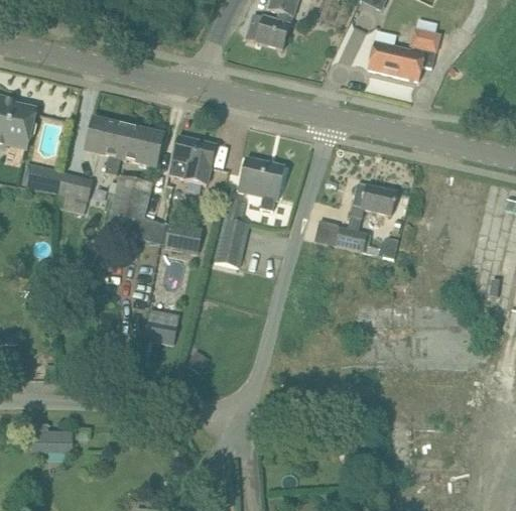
[(271,0),(269,7),(280,11),(277,19),(254,12),(247,36),(283,47),(290,23),(289,23),(291,14),(292,14),(296,0),(271,0)]
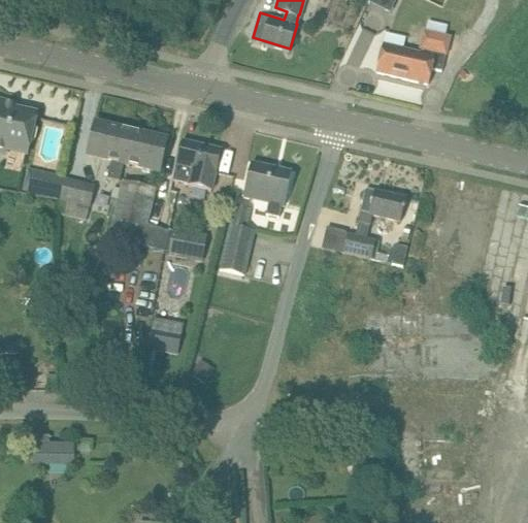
[(376,69),(428,82),(432,66),(441,68),(446,52),(447,52),(450,34),(424,28),(420,45),(419,50),(383,41),(376,69)]
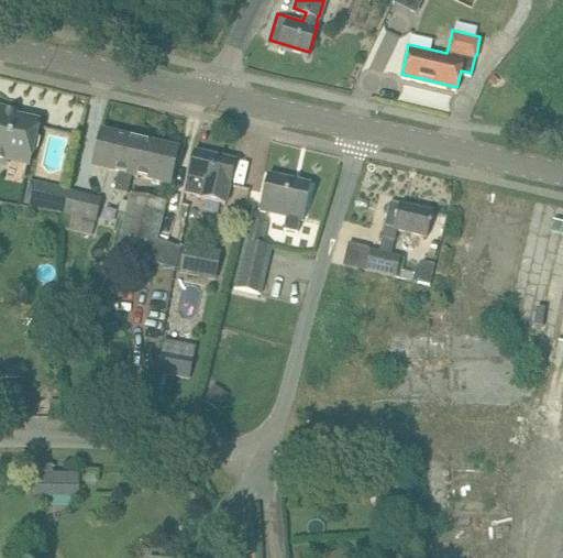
[(8,159),(29,163),(32,151),(37,148),(40,138),(35,132),(39,118),(7,110),(8,106),(0,104),(0,162),(7,163),(8,159)]
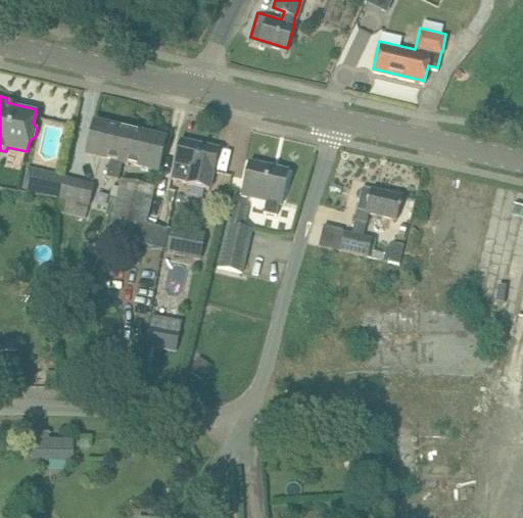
[(106,174),(119,177),(130,127),(94,119),(87,150),(110,156),(106,174)]
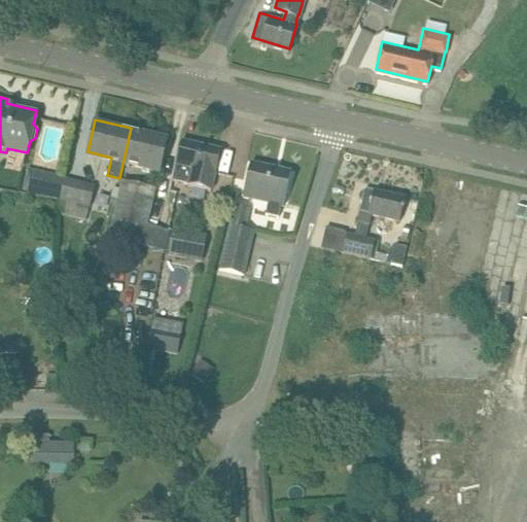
[(131,128),(119,178),(124,161),(159,169),(166,136),(131,128)]
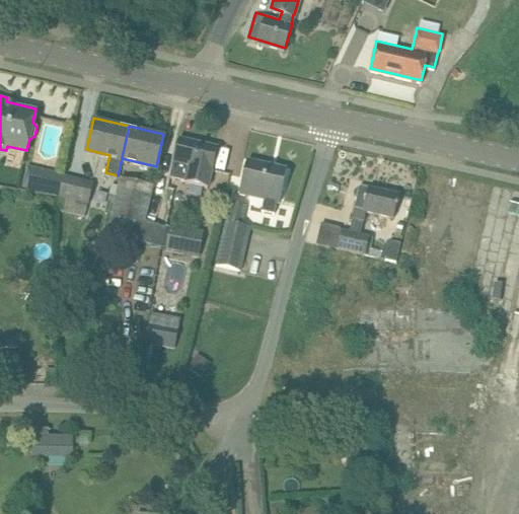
[(178,136),(173,155),(169,174),(209,185),(218,145),(178,136)]
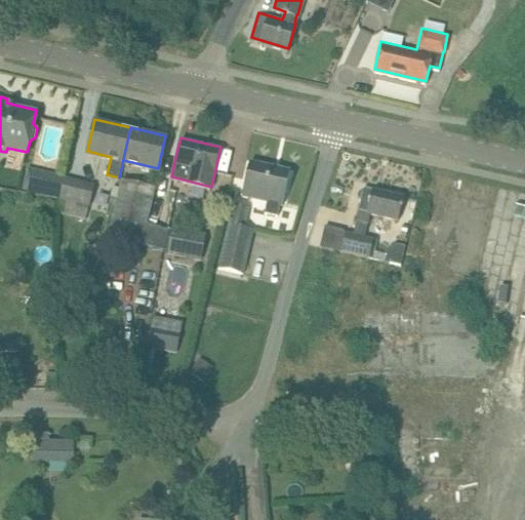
[(290,169),(249,160),(242,193),(267,198),(265,209),(277,212),(280,201),(282,202),(290,169)]
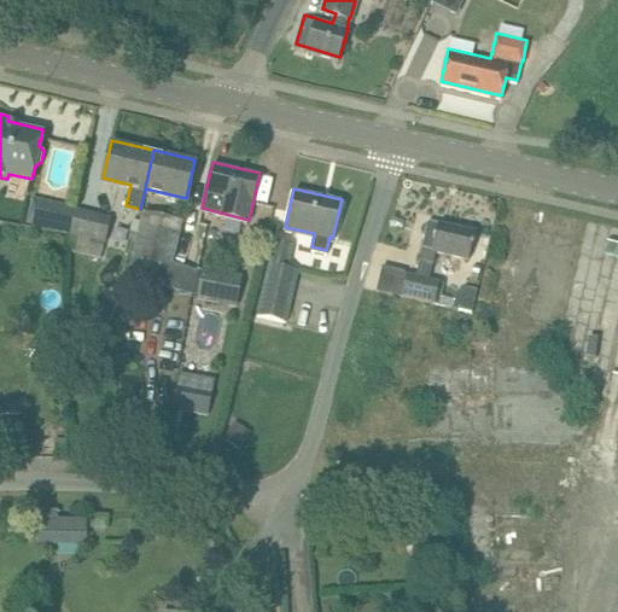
[(25,220),(73,232),(77,208),(79,205),(31,193),(25,220)]
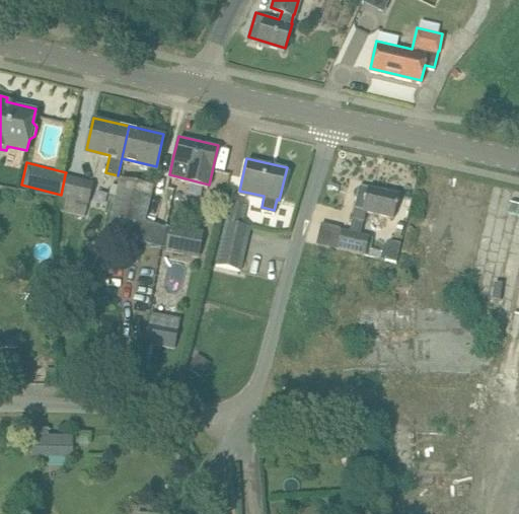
[(61,195),(58,208),(87,214),(94,180),(65,174),(61,195)]
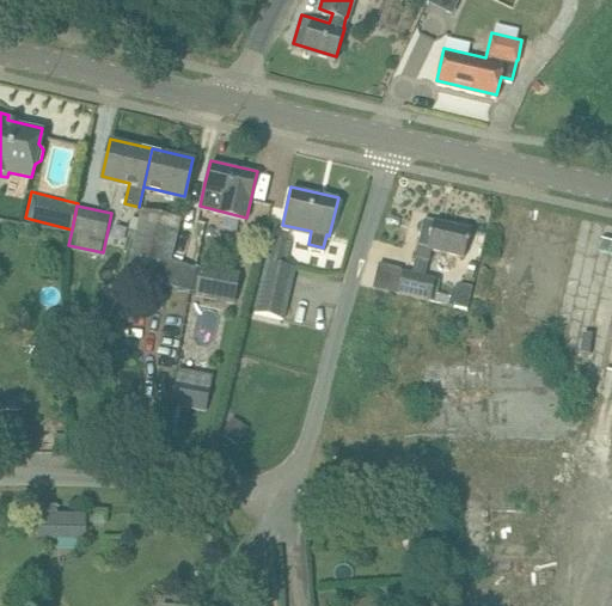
[(142,207),(127,271),(123,285),(148,291),(151,277),(164,281),(179,215),(142,207)]
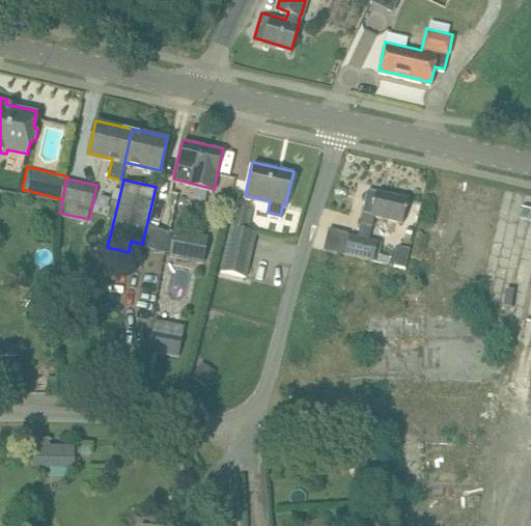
[(374,214),(402,220),(408,196),(367,187),(360,221),(372,223),(374,214)]
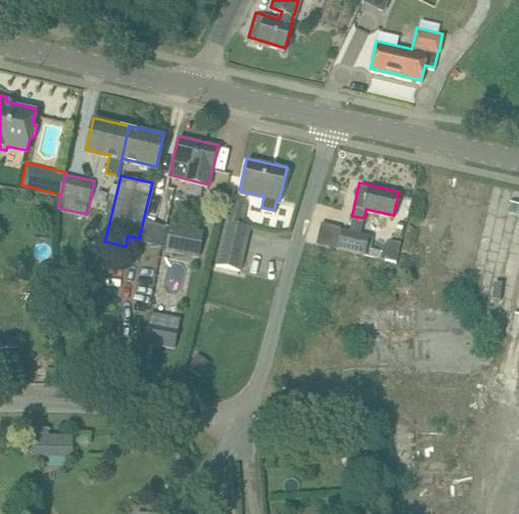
[(239,267),(246,236),(238,234),(246,203),(230,199),(216,262),(239,267)]
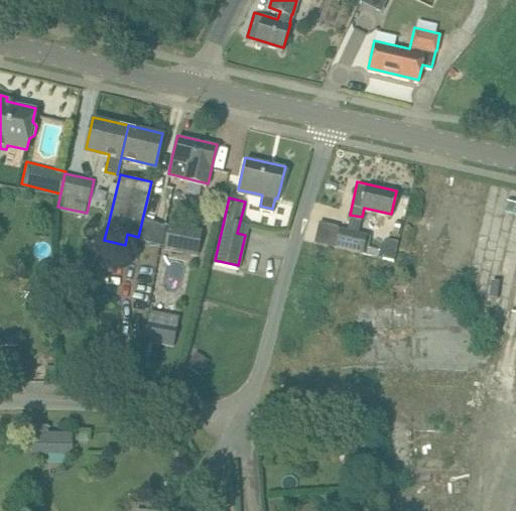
[(198,254),(203,227),(169,220),(164,248),(198,254)]
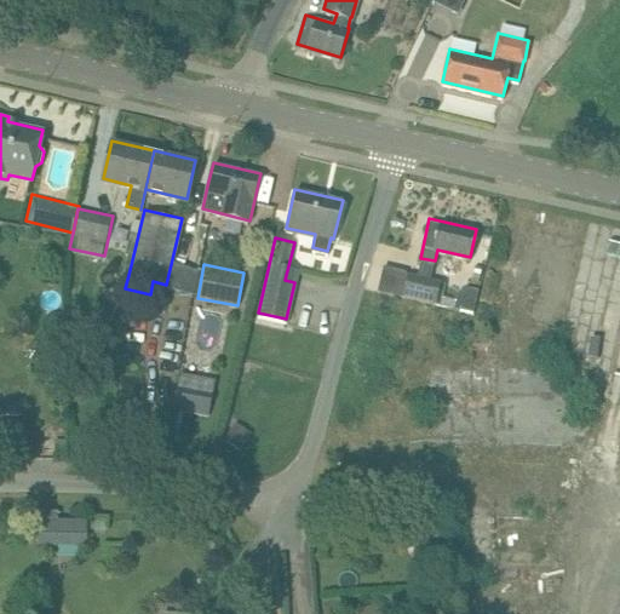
[(441,279),(413,273),(408,271),(403,293),(436,300),(441,279)]
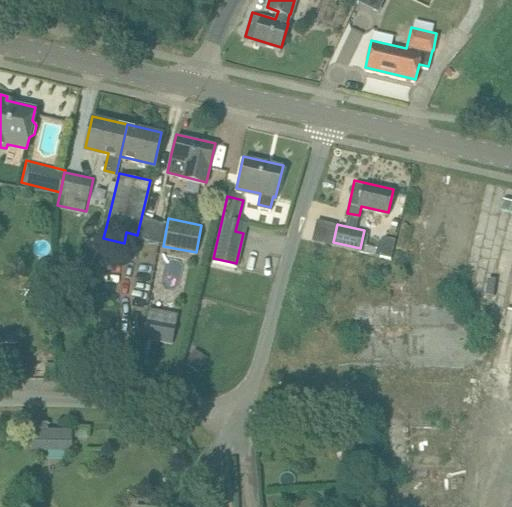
[(207,356),(194,346),(185,360),(198,369),(207,356)]
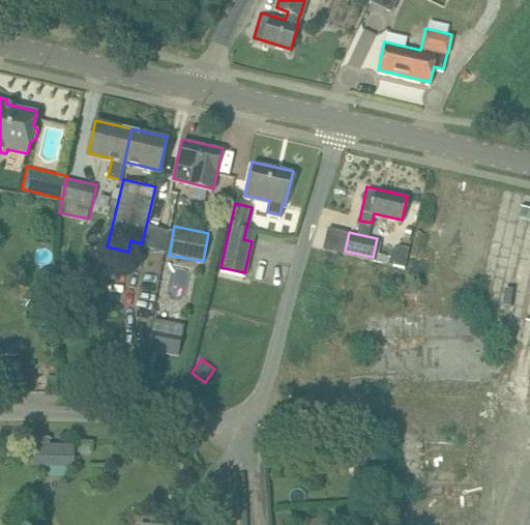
[(49,436),(31,436),(31,464),(50,464),(50,462),(75,462),(75,444),(49,444),(49,436)]
